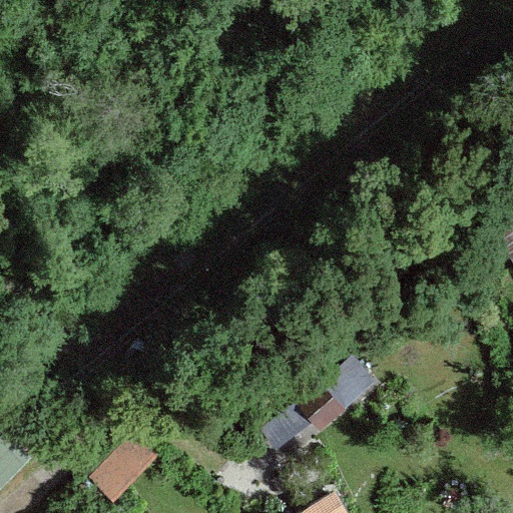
[(512,206),(484,224),(512,261),(512,206)]
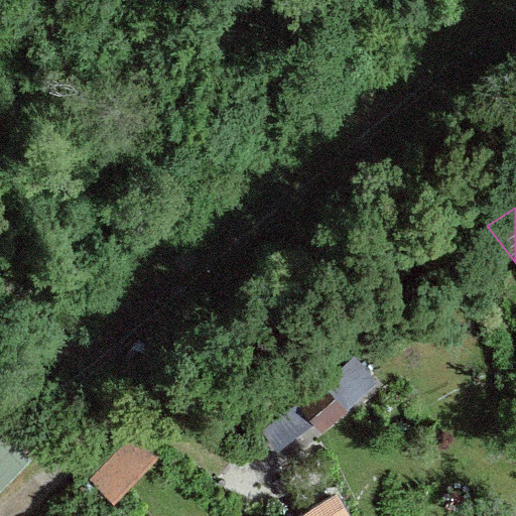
[(323,429),(377,380),(357,356),(261,429),(277,450),(315,422),(323,429)]
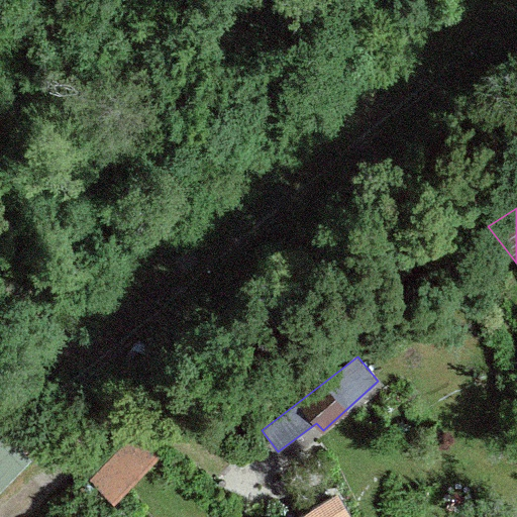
[(0,492),(32,459),(1,429),(0,430),(0,492)]
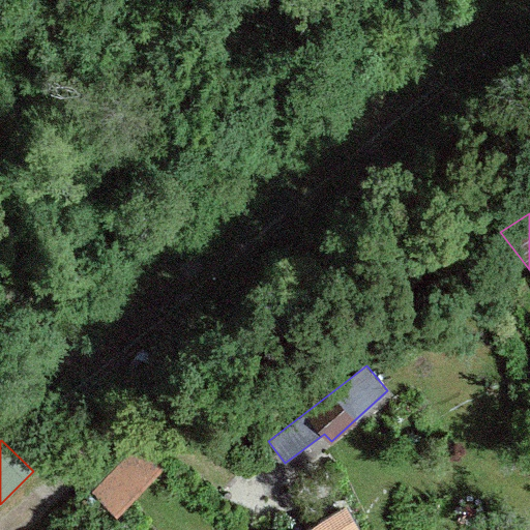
[(164,469),(134,446),(92,494),(119,518),(164,469)]
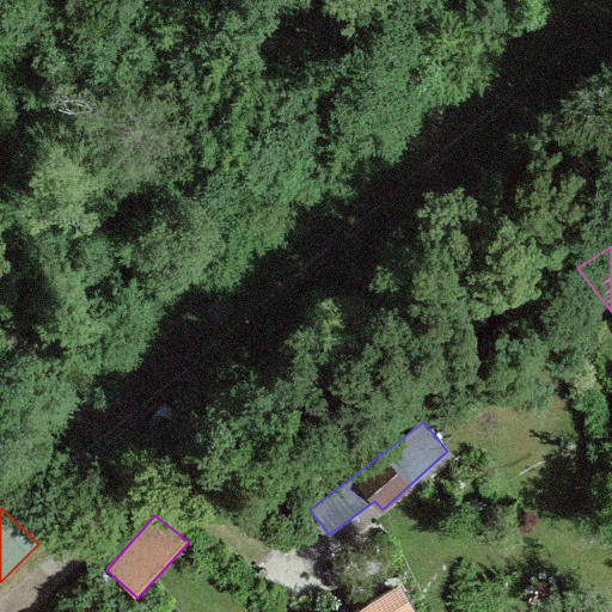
[(417,611),(402,585),(352,611),(417,611)]
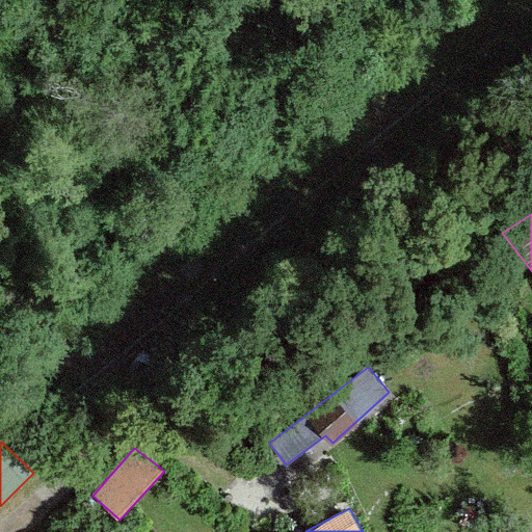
All buildings are outlined.
